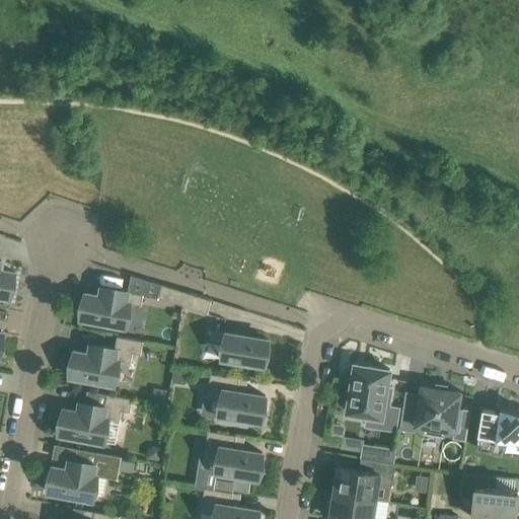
[(0,260),(0,295),(10,297),(11,292),(13,292),(16,278),(14,278),(15,272),(1,270),(2,261),(0,260)]
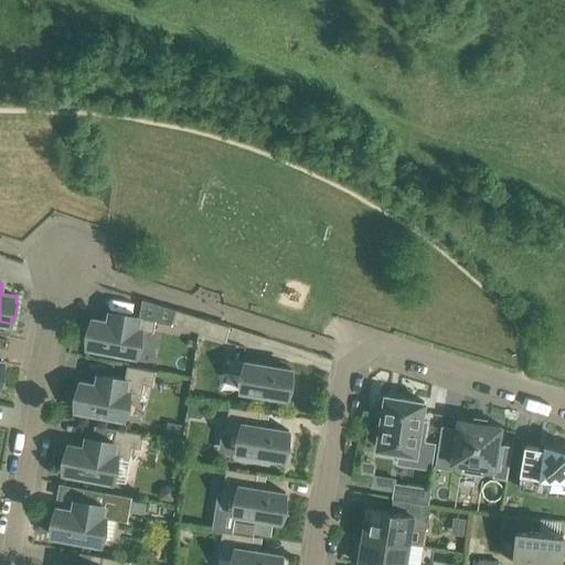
[(172,323),(199,331),(203,318),(176,309),(172,323)]
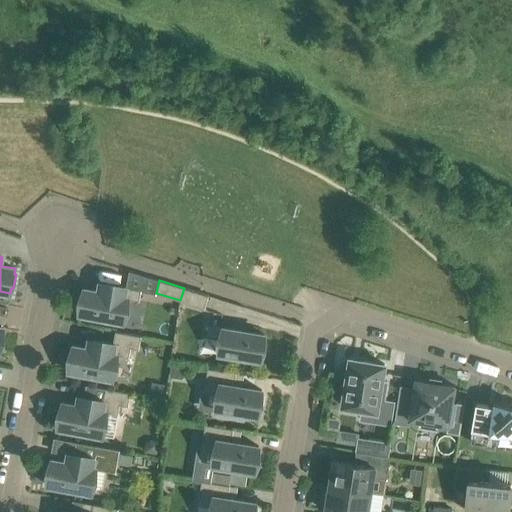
[(81,294),(78,308),(80,308),(79,314),(99,318),(123,322),(128,298),(140,301),(142,290),(100,282),(98,291),(84,289),(83,294),(81,294)]
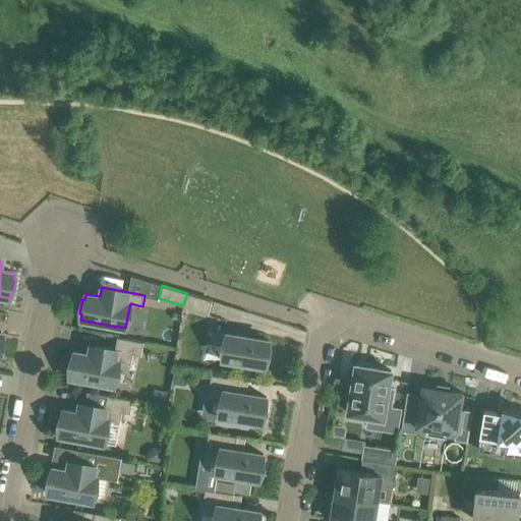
[(187,293),(183,305),(209,313),(213,301),(187,293)]
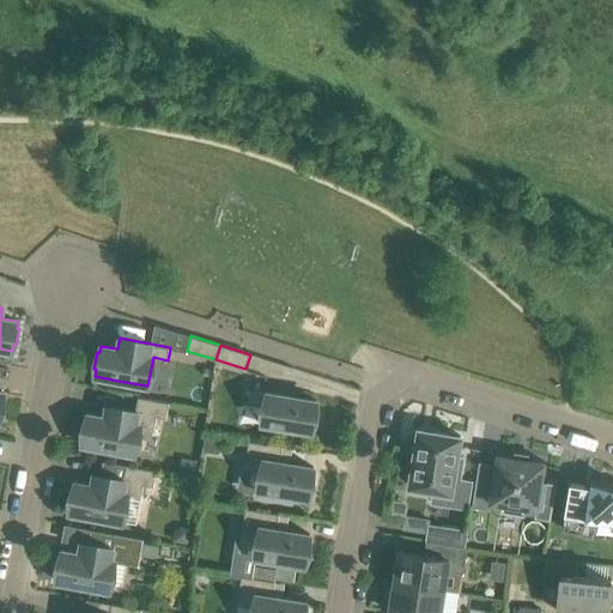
[(262,423),(289,426),(311,430),(317,400),(250,389),(248,402),(265,406),(262,423)]
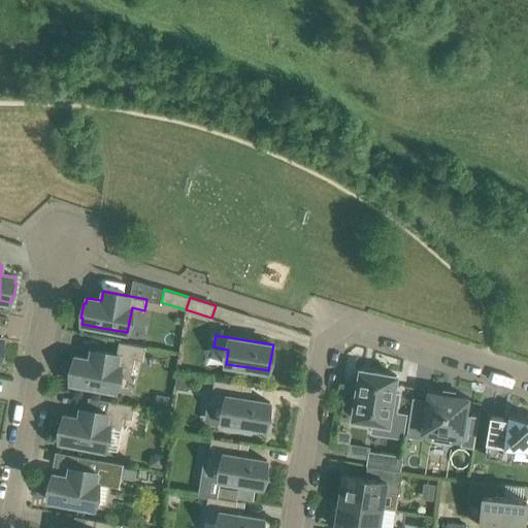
[(72,362),(70,376),(72,376),(71,383),(91,386),(117,391),(121,366),(133,368),(135,358),(143,360),(145,347),(120,341),(117,355),(92,350),(90,359),(75,357),(74,362),(72,362)]
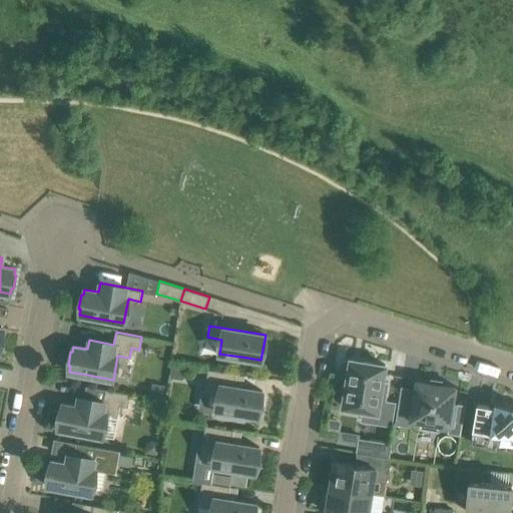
[(386,365),(351,359),(343,407),(363,410),(383,413),(385,400),(388,383),(383,383),(386,365)]
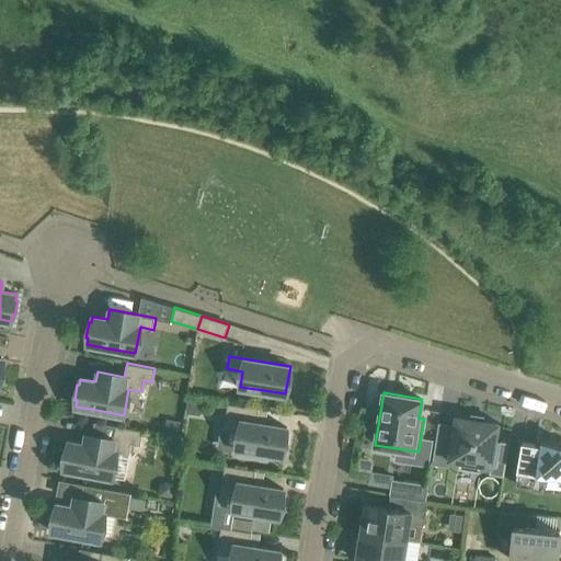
[(189,399),(186,412),(201,414),(203,401),(189,399)]
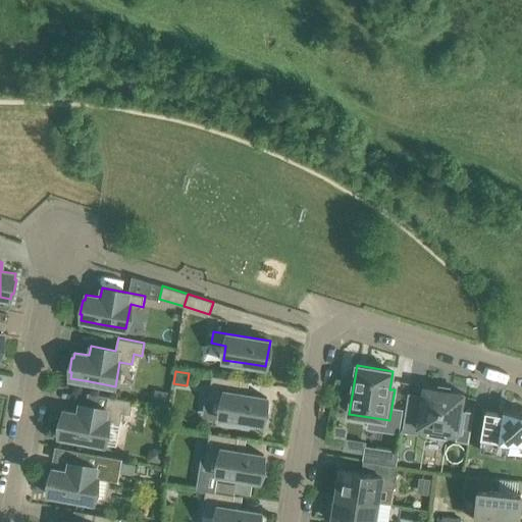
[(223,402),(220,416),(263,423),(267,398),(239,393),(241,380),(212,375),(208,400),(223,402)]
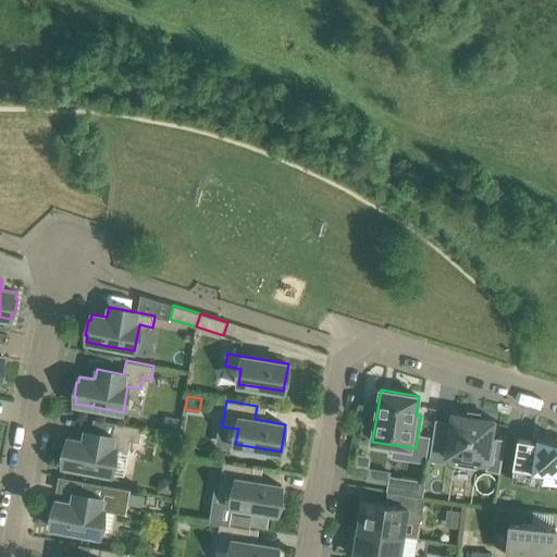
[(434,432),(430,460),(446,463),(447,456),(456,457),(455,465),(477,468),(478,461),(487,462),(486,470),(499,472),(505,440),(492,437),(495,420),(453,412),(450,422),(449,434),(434,432)]
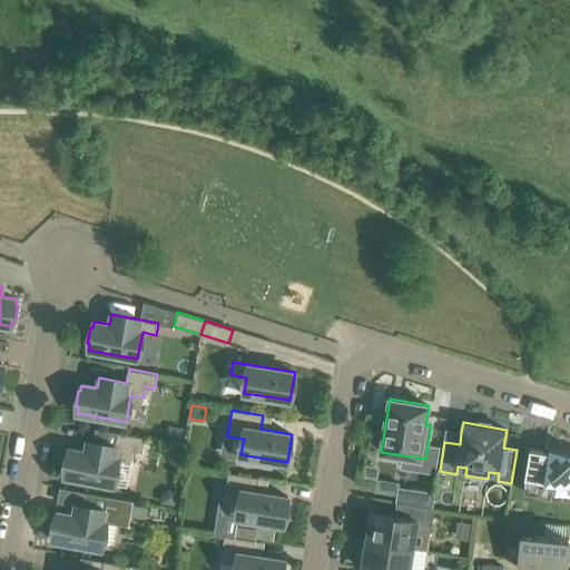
[(169,424),(167,439),(182,442),(184,428),(169,424)]
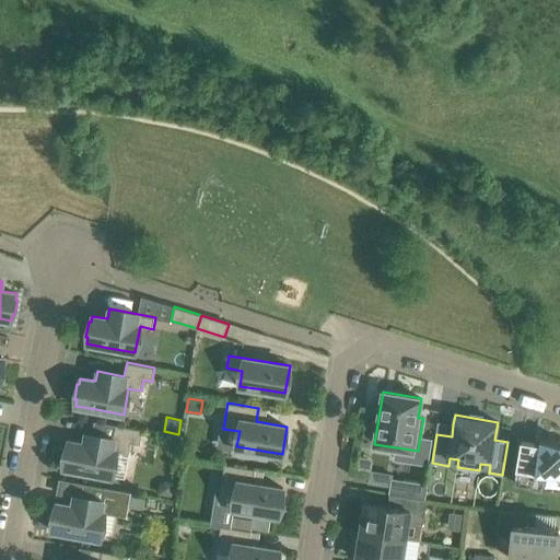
[(66,446),(62,462),(65,462),(63,468),(112,477),(125,479),(129,453),(131,442),(140,444),(143,430),(115,424),(94,420),(91,434),(85,433),(84,443),(69,441),(68,446),(66,446)]
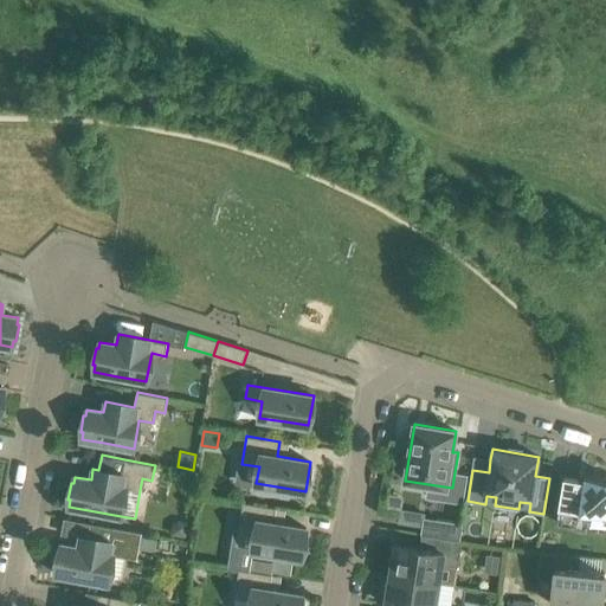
[(584,481),(565,477),(558,523),(578,526),(580,510),(605,514),(605,478),(585,476),(584,481)]
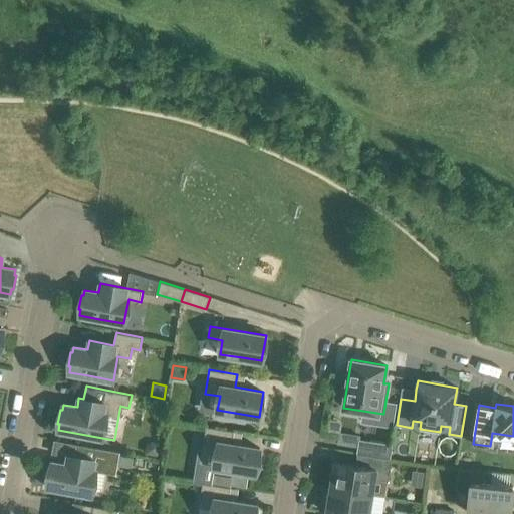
[(215,466),(236,470),(256,473),(260,448),(232,443),(234,431),(206,426),(202,450),(217,453),(215,466)]
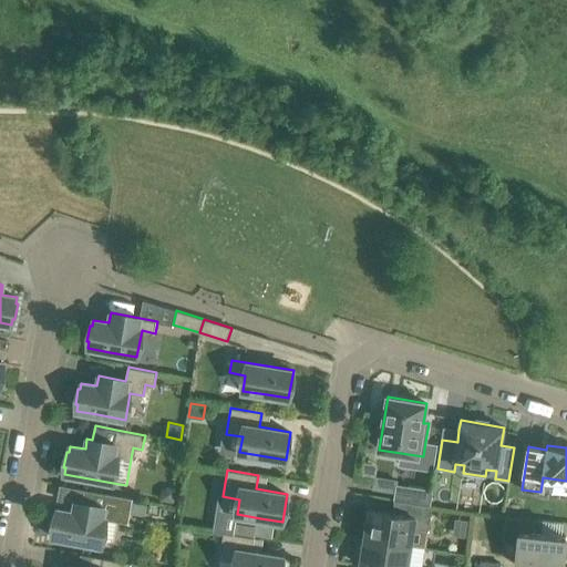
[(433,490),(397,484),(393,500),(431,506),(433,490)]
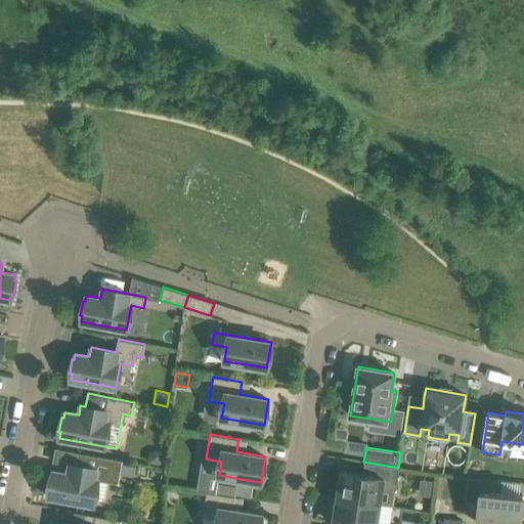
[(148,454),(146,462),(160,465),(163,451),(155,450),(148,454)]
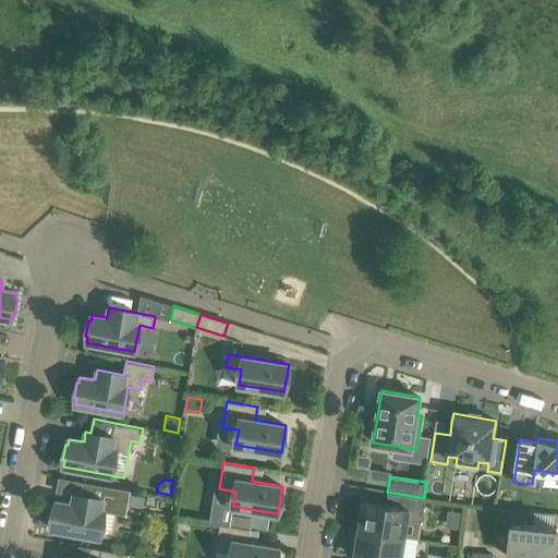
[(56,507),(53,507),(50,522),(52,522),(51,529),(99,537),(105,511),(126,516),(131,490),(82,482),(79,495),(74,494),(72,504),(57,501),(56,507)]
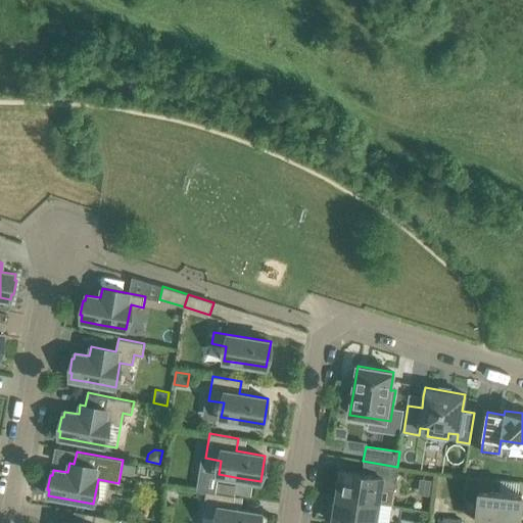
[(340,470),(336,495),(379,503),(382,487),(395,489),(398,467),(397,467),(372,463),(369,474),(340,470)]
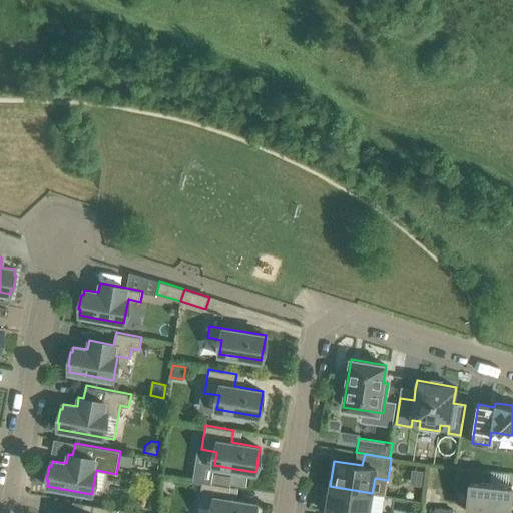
[(486,470),(458,468),(455,489),(469,491),(467,512),(480,512),(509,512),(510,503),(512,503),(512,489),(512,485),(484,482),(486,470)]
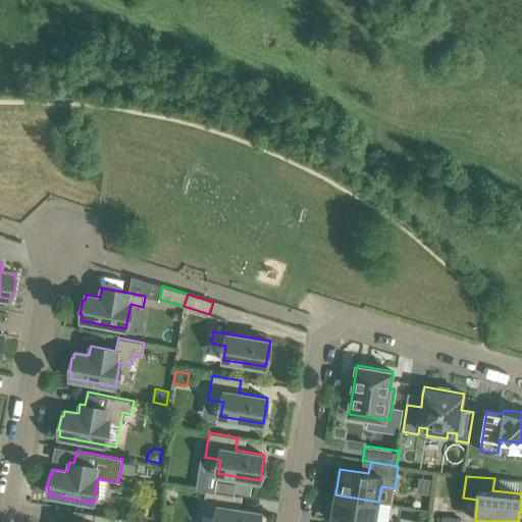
[(213,480),(211,490),(235,494),(237,484),(213,480)]
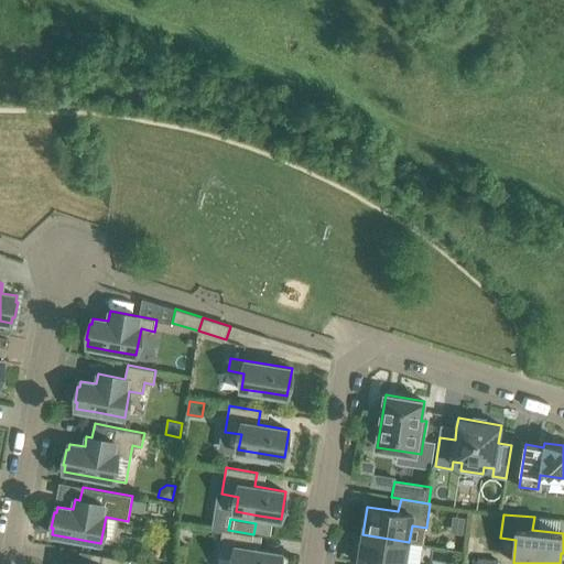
[(223,529),(218,555),(234,559),(232,563),(280,563),(282,553),(251,548),(253,534),(228,530),(223,529)]
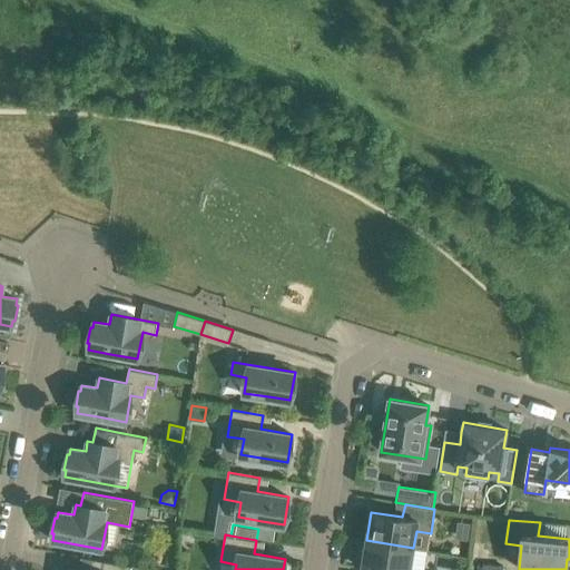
[(410,569),(413,548),(366,540),(362,569),(369,569),(410,569)]
